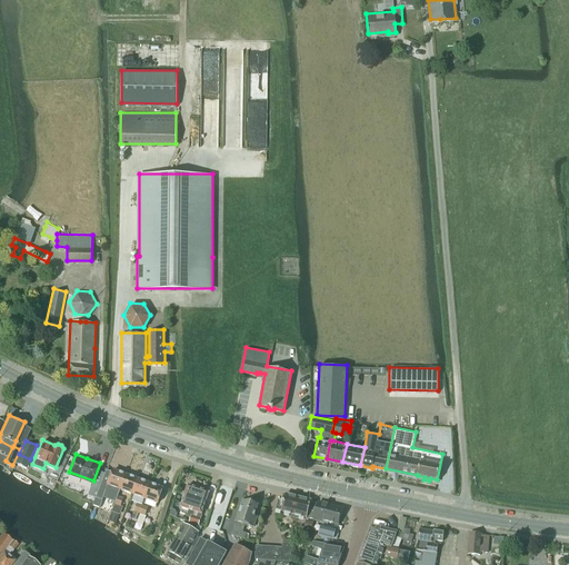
[(106,467),(92,503),(99,505),(103,495),(108,483),(120,487),(126,473),(112,467),(112,469),(106,467)]
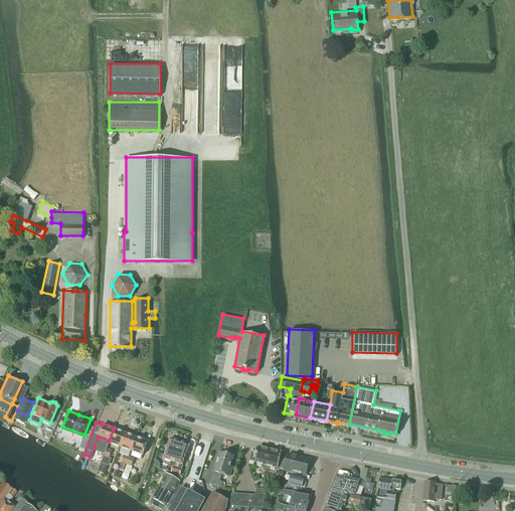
[(114,428),(109,441),(120,445),(125,432),(114,428)]
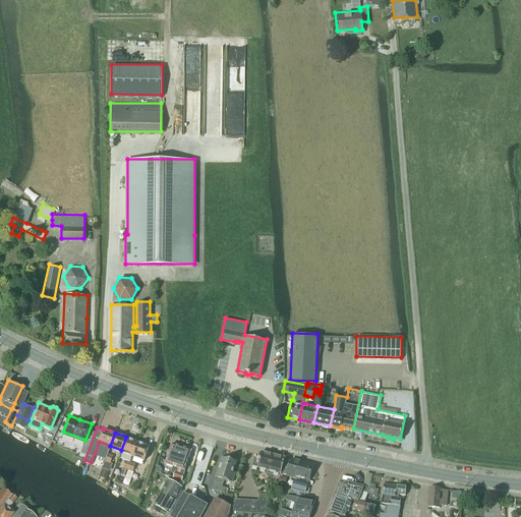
[(126,437),(121,450),(132,455),(137,441),(126,437)]
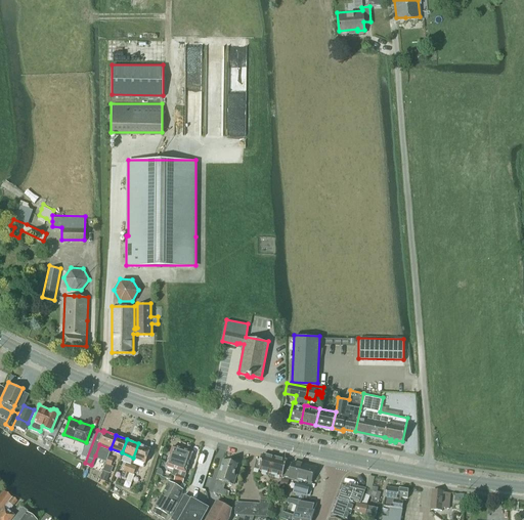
[(138,443),(133,458),(144,462),(149,447),(138,443)]
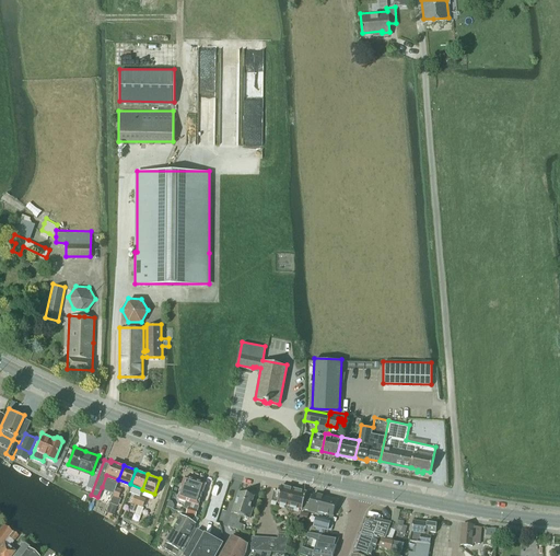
[(184,476),(177,497),(185,499),(183,506),(187,507),(186,510),(186,511),(195,514),(197,507),(199,504),(205,484),(184,476)]
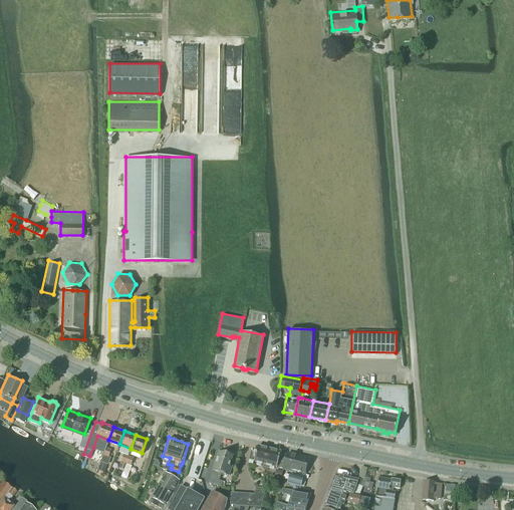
[(287,452),(281,451),(281,450),(258,444),(256,451),(252,450),(250,457),(264,461),(263,465),(269,466),(270,463),(282,466),(287,452)]
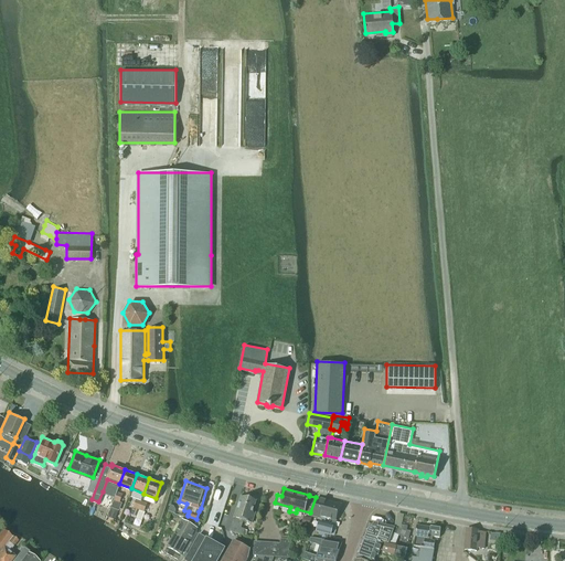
[(247,496),(242,494),(235,515),(234,515),(230,529),(243,533),(245,527),(241,526),(244,518),(251,520),(254,511),(251,511),(255,498),(254,498),(255,497),(248,495),(247,496)]
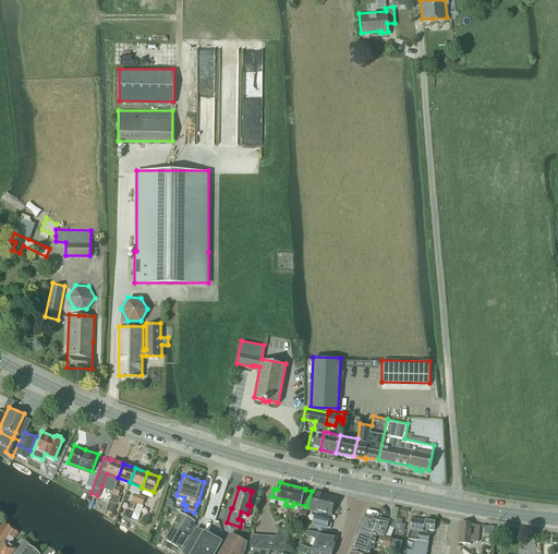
[(336,496),(312,491),(306,506),(322,510),(331,513),(336,496)]
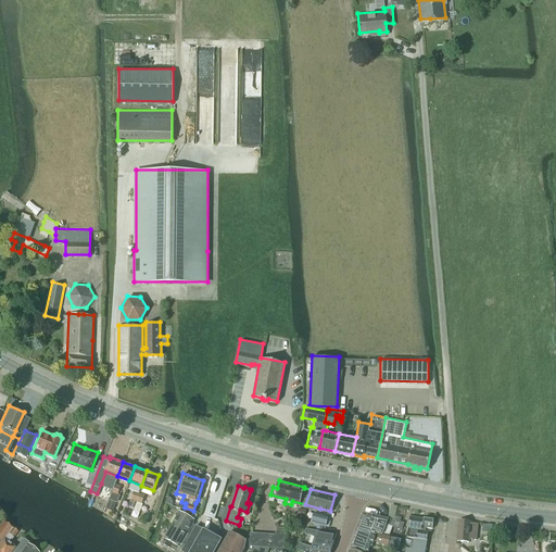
[(118,491),(112,490),(109,498),(115,500),(118,491)]
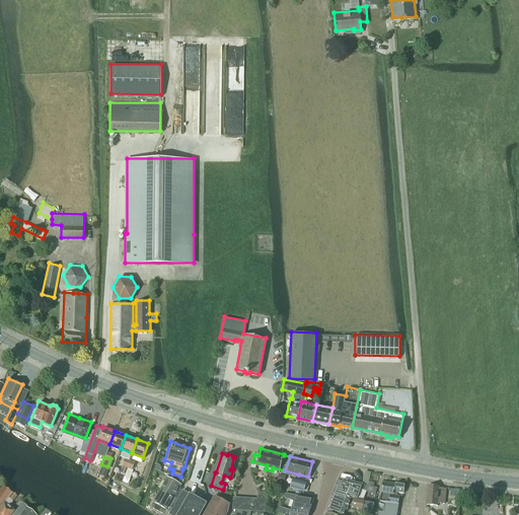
[(167,474),(160,488),(174,496),(181,484),(177,482),(180,476),(172,473),(172,472),(169,471),(167,474)]
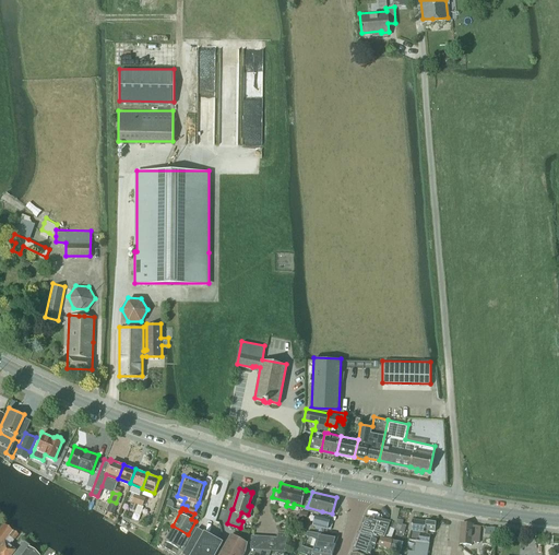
[(306,517),(308,510),(300,508),(298,516),(306,517)]
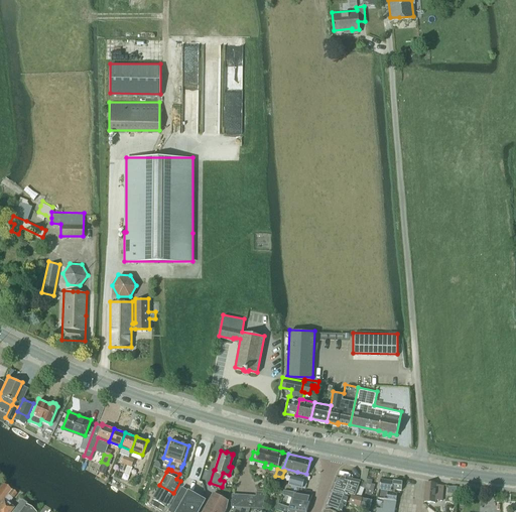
[(301,486),(304,478),(291,475),(289,483),(301,486)]
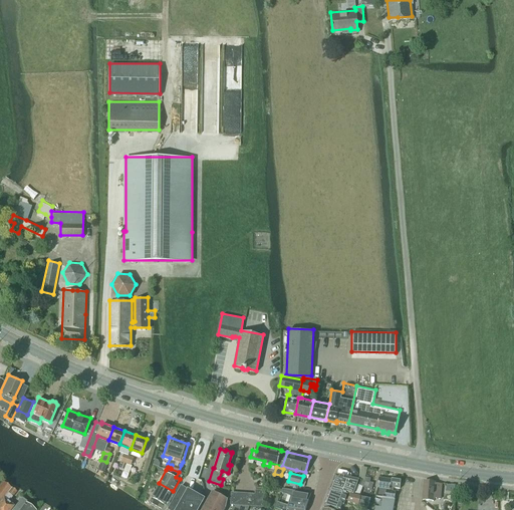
[(336,473),(330,489),(345,492),(346,491),(346,490),(353,492),(357,483),(366,486),(371,488),(373,481),(368,480),(367,479),(336,473)]
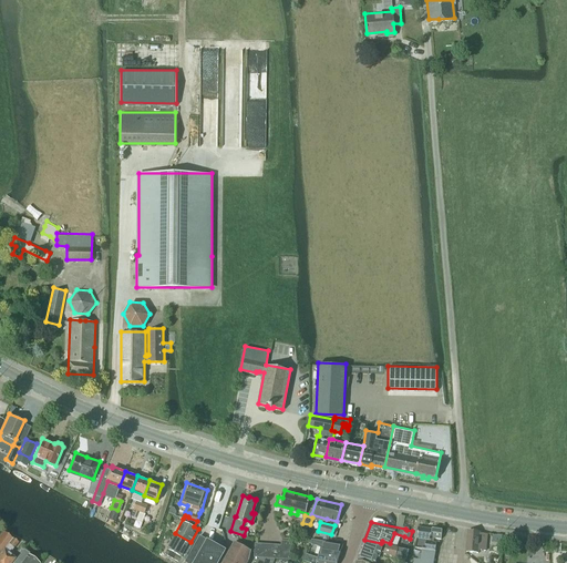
[(416,536),(415,545),(422,546),(435,550),(435,549),(434,549),(436,541),(433,540),(433,535),(441,536),(442,528),(418,525),(416,531),(415,536),(416,536)]
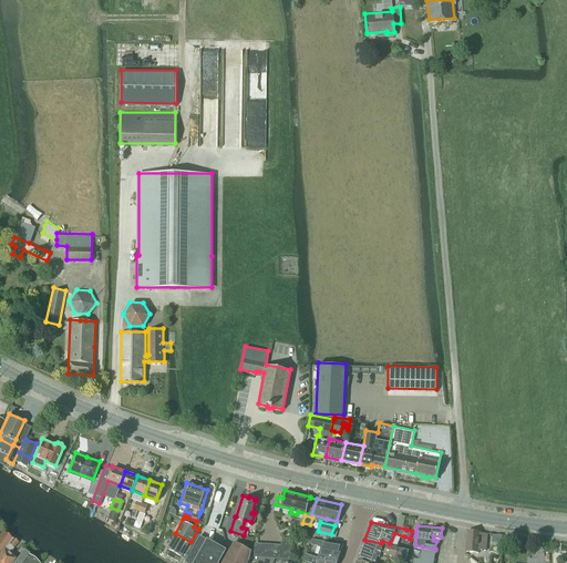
[(467,529),(466,549),(477,550),(478,546),(485,548),(486,532),(480,531),(480,530),(467,529)]
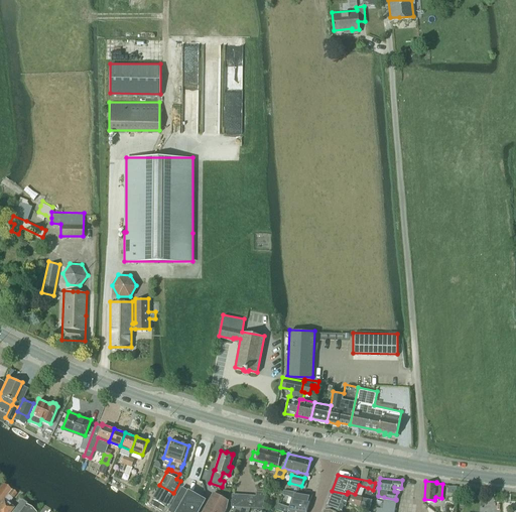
[(7,493),(11,488),(3,482),(0,485),(0,502),(3,498),(7,492),(7,493)]
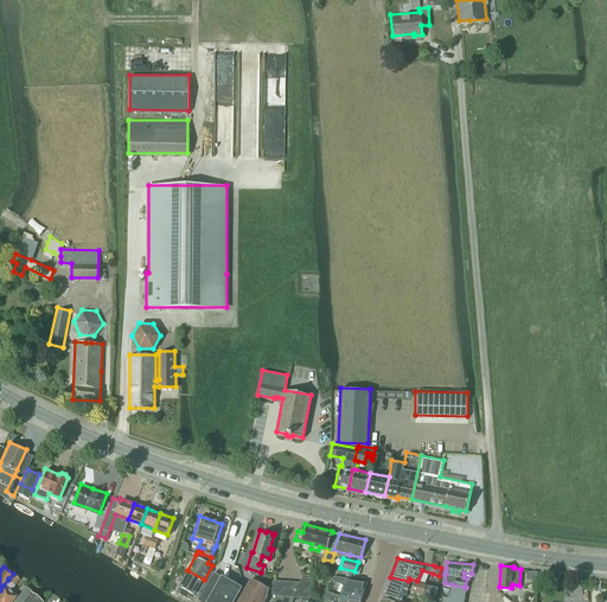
[(187,570),(179,584),(195,593),(190,600),(193,601),(196,601),(197,600),(202,591),(198,590),(204,580),(187,570)]
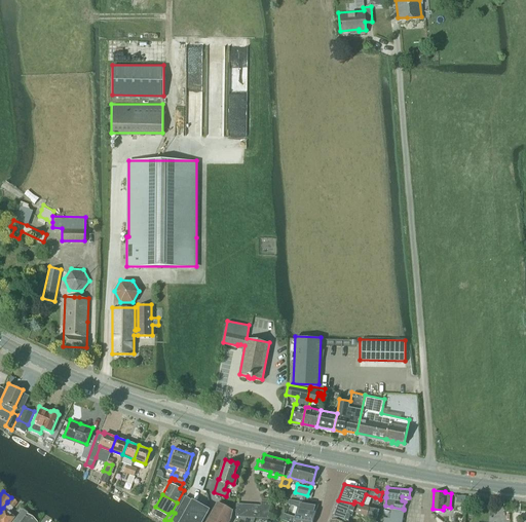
[(175,513),(171,520),(172,520),(176,521),(202,521),(210,510),(211,509),(205,506),(208,502),(201,499),(200,502),(185,494),(175,513)]
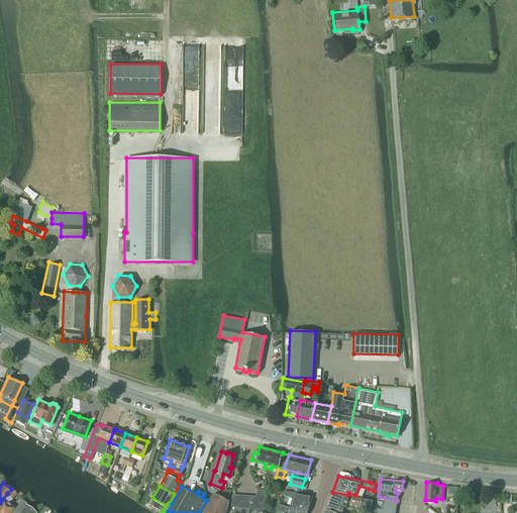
[(264,508),(265,491),(266,488),(257,487),(256,495),(232,493),(231,505),(235,506),(250,507),(264,508)]
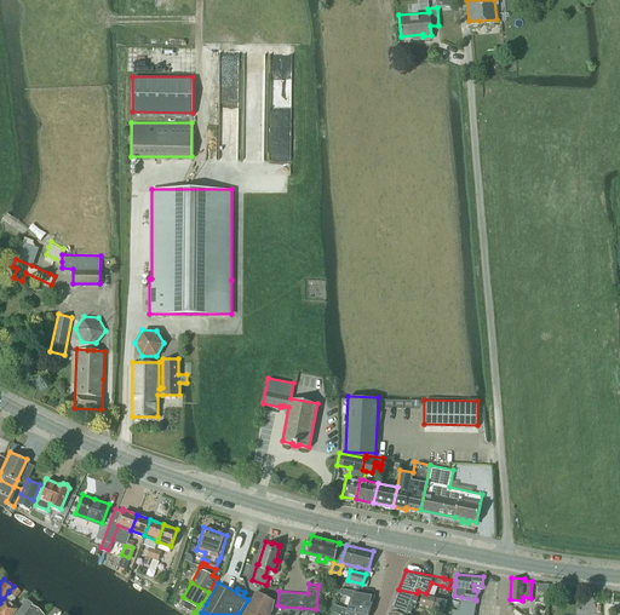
[(15,596),(19,590),(13,586),(9,592),(15,596)]
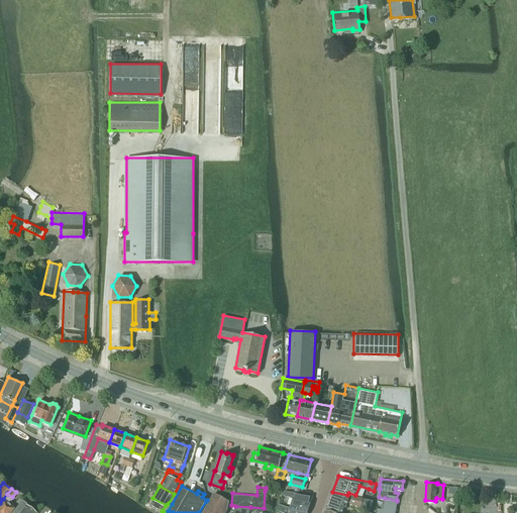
[(279,503),(277,509),(288,512),(290,512),(292,512),(296,512),(306,512),(312,495),(297,492),(295,491),(284,489),(283,493),(293,496),(289,508),(287,507),(287,506),(279,503)]
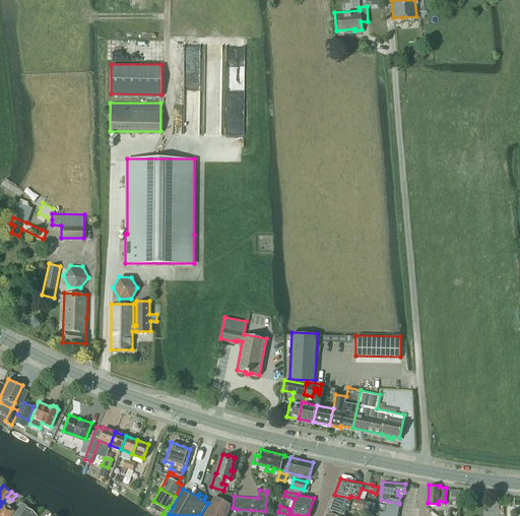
[(203,515),(224,515),(228,512),(230,504),(215,495),(210,505),(203,515)]
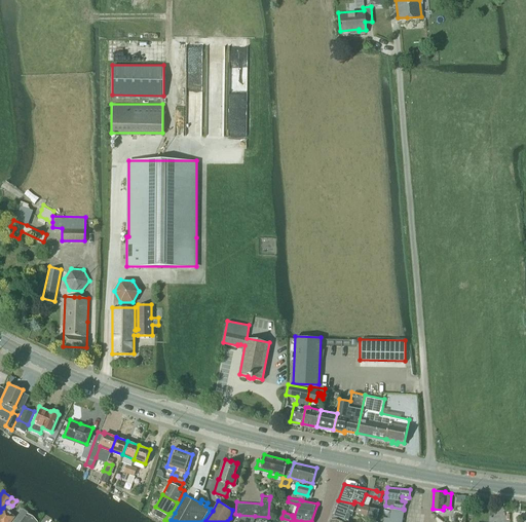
[(338,500),(332,517),(348,521),(351,521),(352,519),(350,519),(351,514),(351,512),(353,512),(353,509),(357,509),(355,512),(367,515),(377,517),(379,509),(378,509),(361,505),(358,504),(354,502),(353,504),(338,500)]
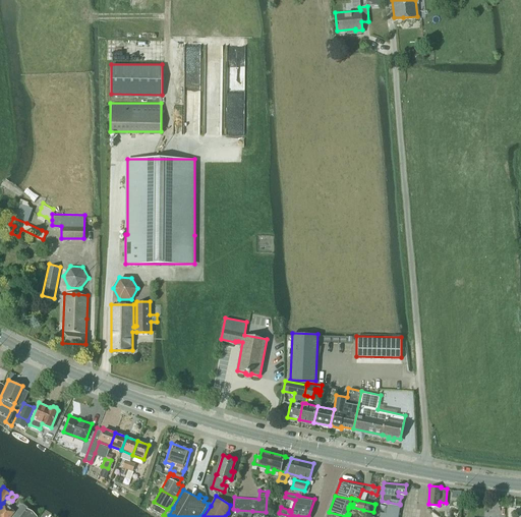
[(397,516),(400,505),(388,502),(386,511),(381,510),(379,516),(397,516)]
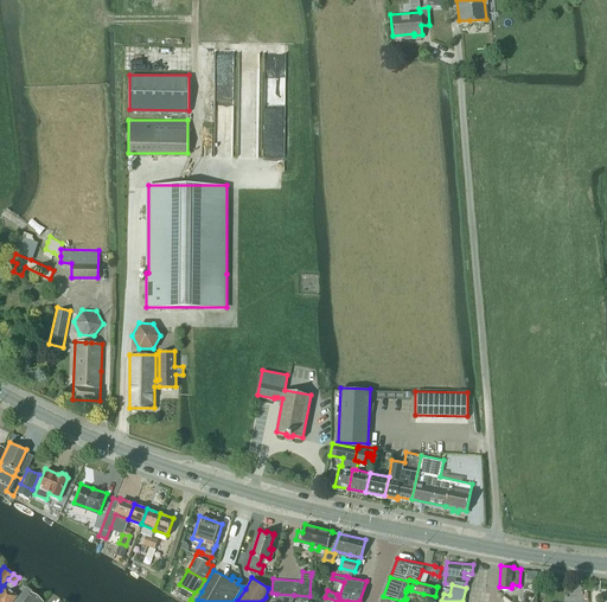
[(10,601),(16,595),(4,586),(0,590),(0,601),(10,601)]
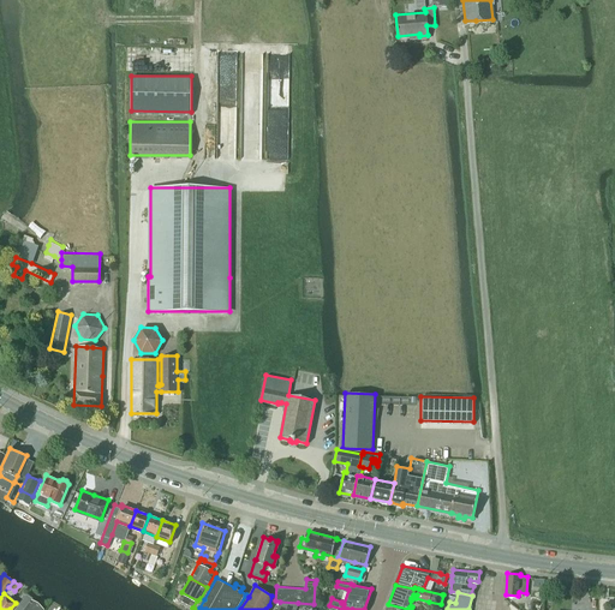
[(40,609),(42,609),(30,599),(31,597),(25,593),(12,609),(40,609)]
